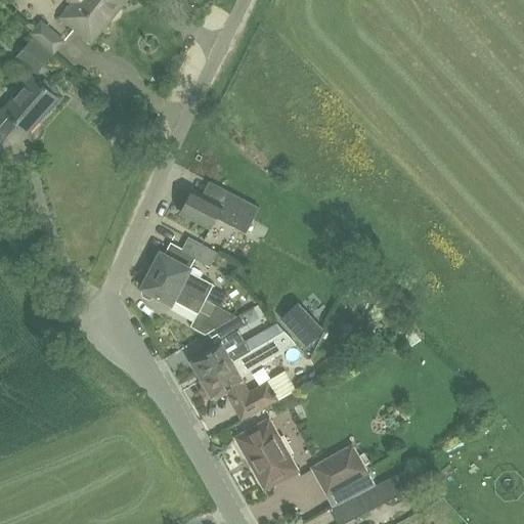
[(115,13),(97,0),(70,0),(74,3),(61,18),(91,42),(115,13)]
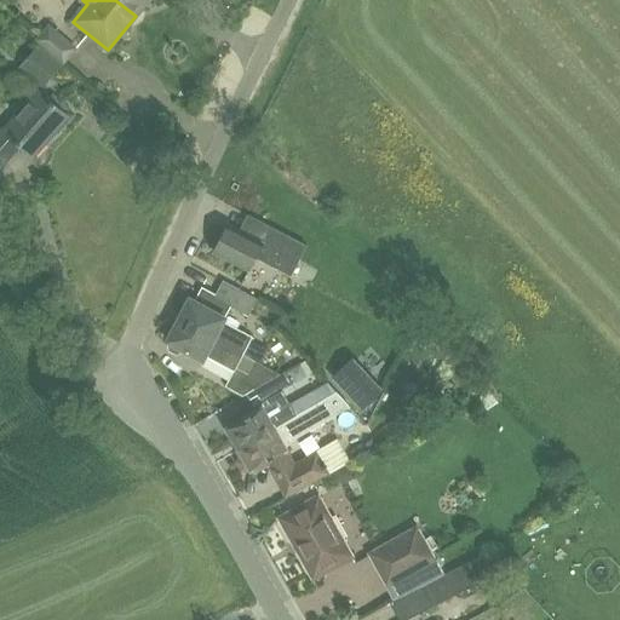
[(115,0),(136,16),(148,0),(115,0)]
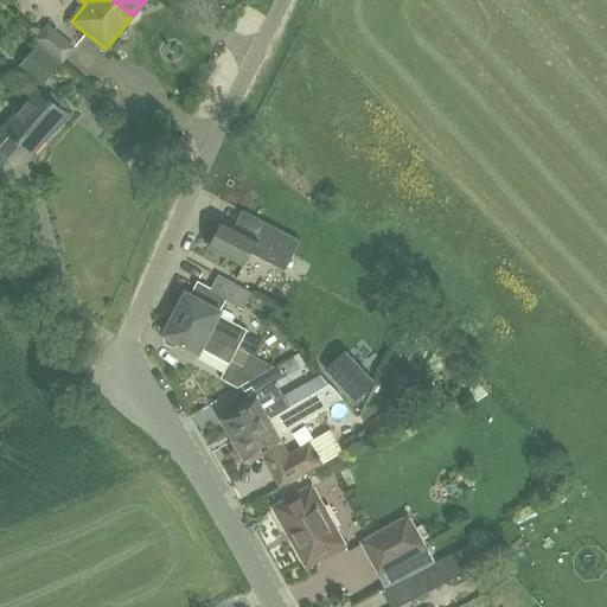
[(74,48),(48,25),(37,38),(62,61),(74,48)]
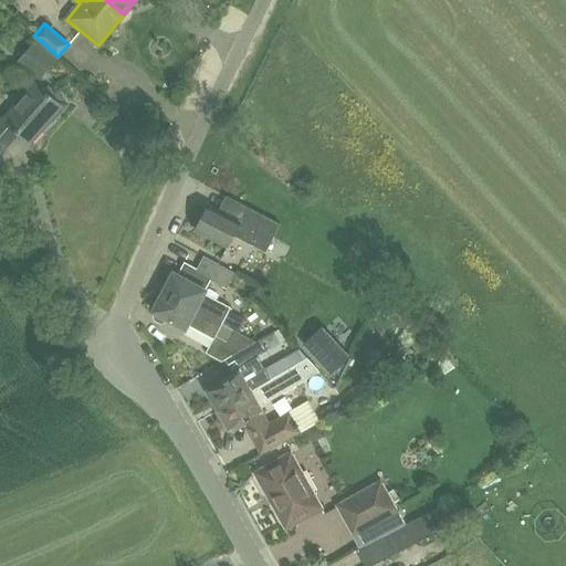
[(56,59),(35,41),(18,62),(39,80),(56,59)]
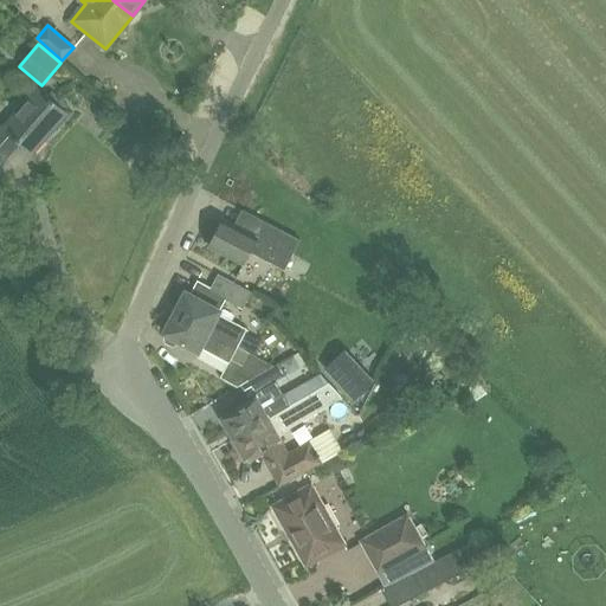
[(4,128),(0,124),(0,165),(19,142),(32,153),(66,113),(37,88),(4,128)]
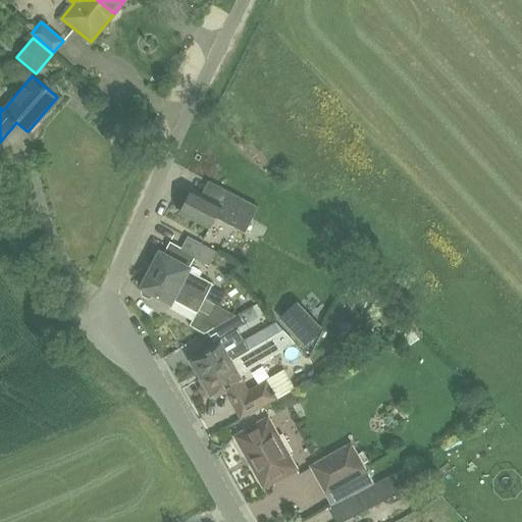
[(197,219),(251,248),(263,224),(273,230),(283,212),(219,177),(197,219)]
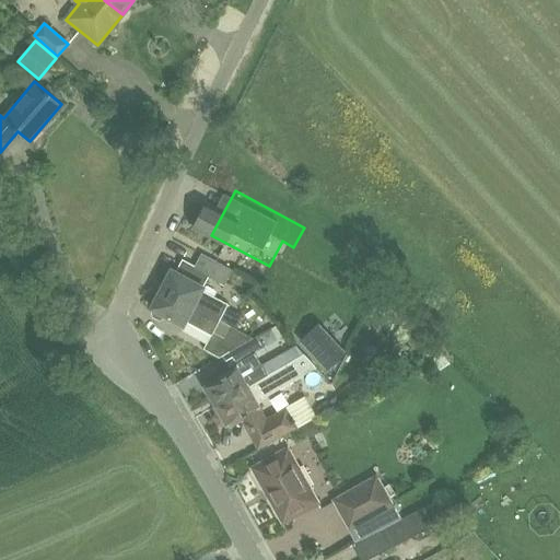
[(233,270),(202,254),(196,266),(194,270),(208,278),(224,287),(233,270)]
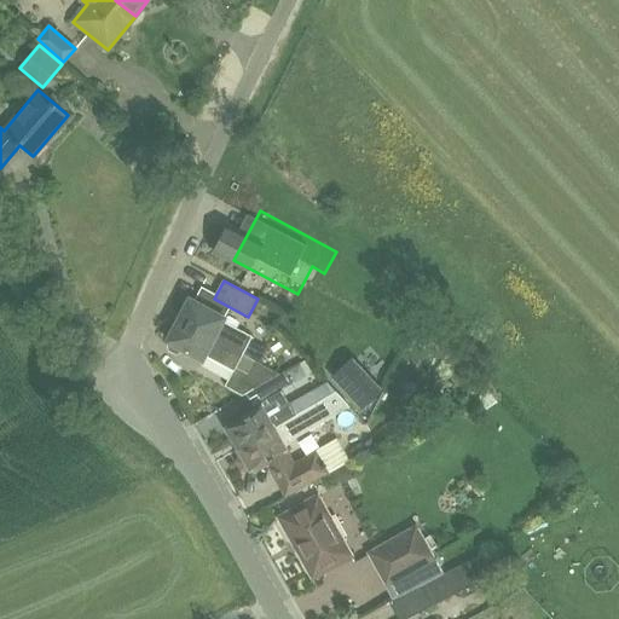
[(190,298),(179,319),(242,354),(252,336),(242,331),(224,322),(226,317),(225,316),(230,307),(214,299),(217,294),(201,287),(194,300),(190,298)]
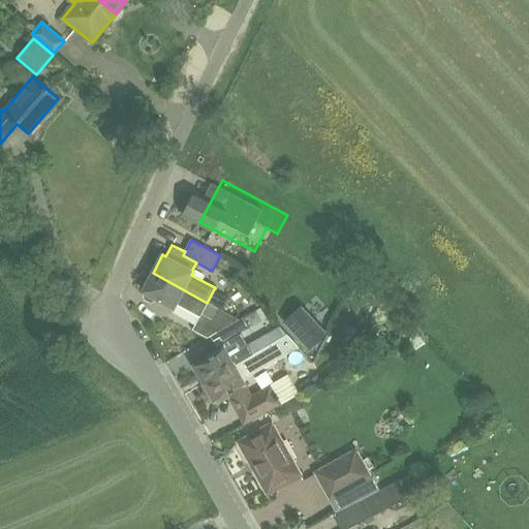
[(207,303),(153,273),(143,291),(146,292),(144,296),(145,300),(151,303),(154,301),(156,298),(174,307),(176,304),(199,316),(207,303)]
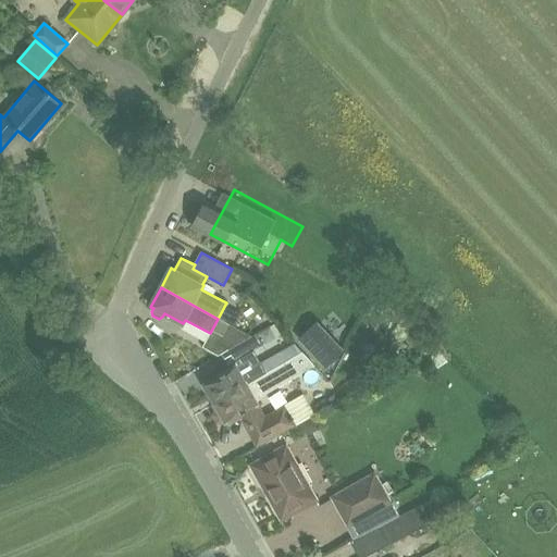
[(344,350),(317,321),(297,339),(324,368),(344,350)]
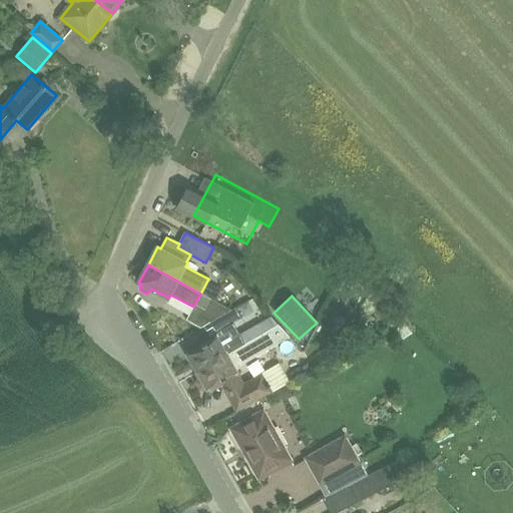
[(203,327),(231,310),(210,299),(203,312),(193,307),(186,320),(200,328),(203,327)]
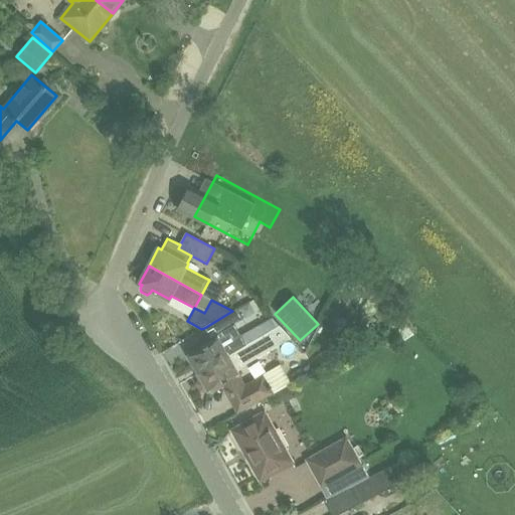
[(232,311),(204,328),(210,337),(234,324),(241,319),(236,309),(232,311)]
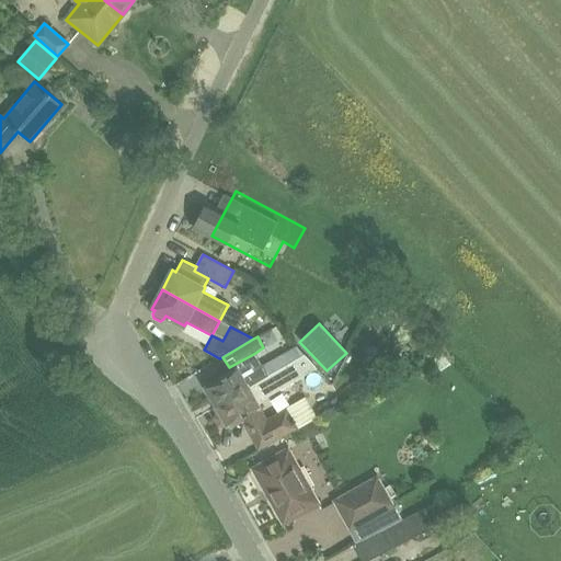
[(212,382),(208,385),(205,386),(216,405),(268,377),(262,365),(255,353),(229,367),(231,371),(212,382)]
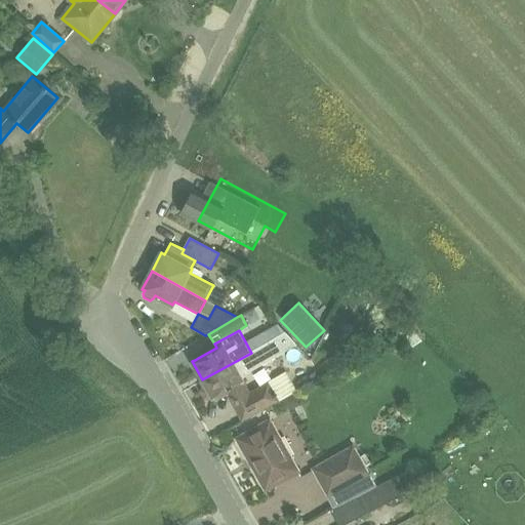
[(413,331),(402,338),(408,349),(420,340),(413,331)]
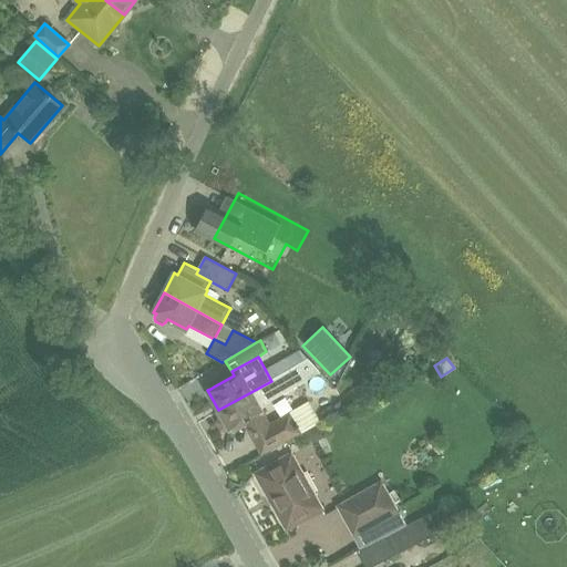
[(218,410),(222,415),(218,418),(216,422),(220,430),(225,430),(229,429),(243,422),(260,454),(300,433),(300,434),(320,423),(310,401),(289,413),(289,414),(269,425),(257,401),(264,397),(267,401),(303,380),(296,367),(271,381),(218,410)]
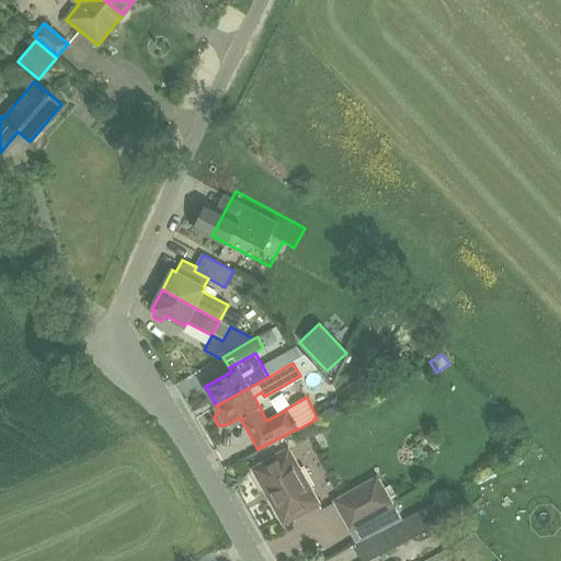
[(309,485),(304,489),(296,474),(299,472),(287,451),(254,469),(258,473),(254,476),(262,490),(265,488),(266,490),(267,489),(272,499),(270,500),(283,523),(318,503),(309,485)]
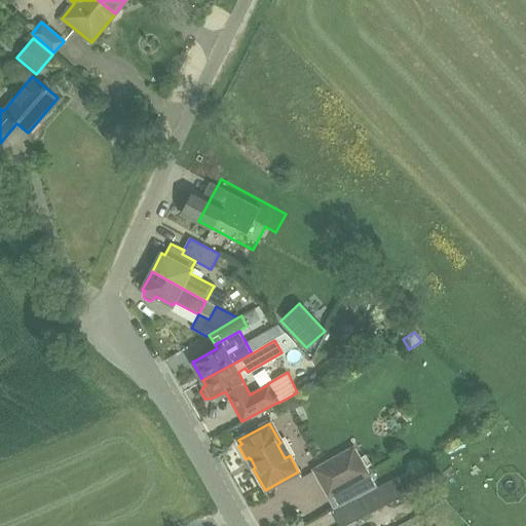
[(353,449),(314,471),(329,495),(367,474),(353,449)]
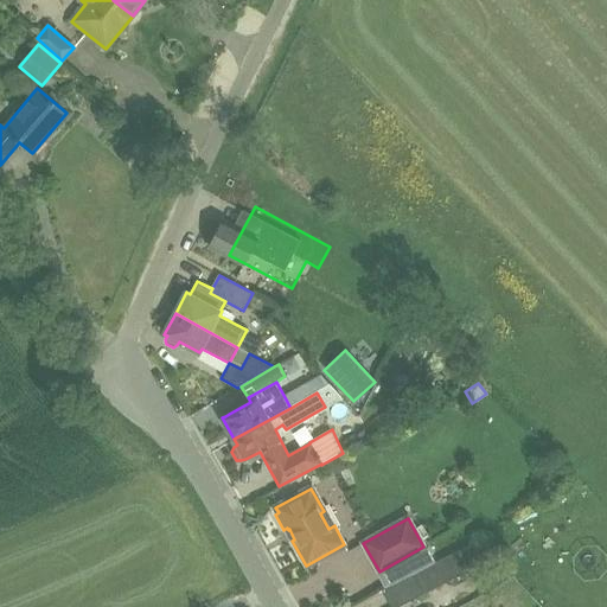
[(459,550),(390,585),(401,605),(470,572),(459,550)]
